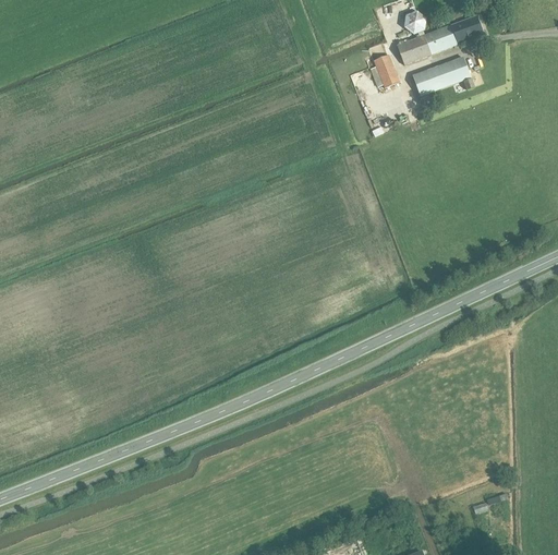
[(420,36),(397,44),(404,63),(459,44),(458,41),(483,33),(476,15),(463,20),(456,23),(452,25),(452,23),(425,34),(423,29),(425,28),(427,16),(417,10),(407,14),(404,26),(415,33),(417,32),(420,36)]
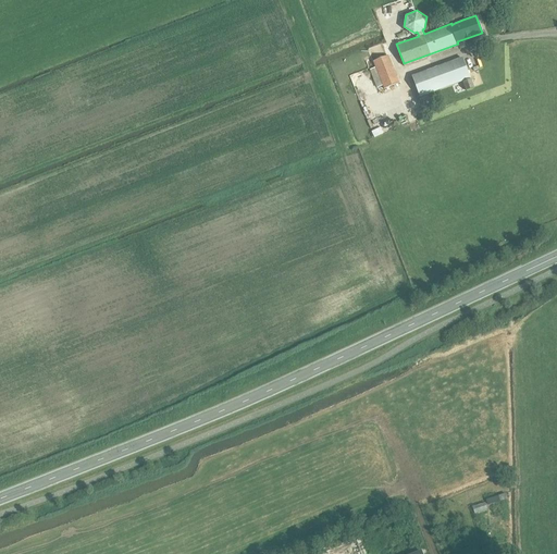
[(384,87),(399,81),(388,52),(373,59),(384,87)]
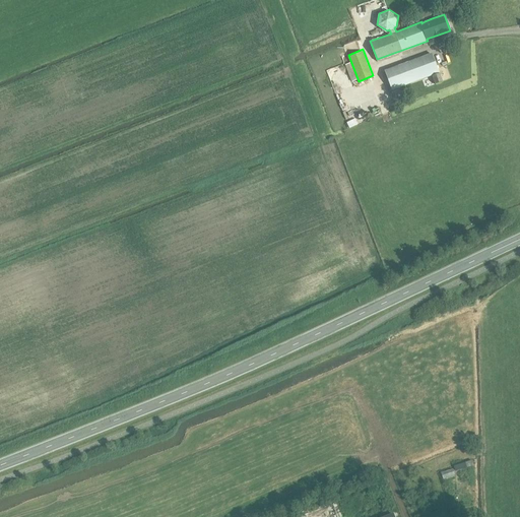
[(386,69),(385,71),(391,88),(438,71),(431,52),(386,69)]
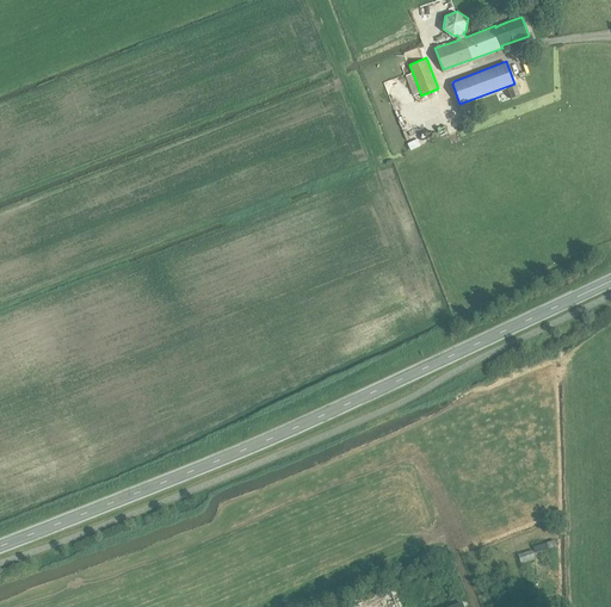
[(512,97),(519,93),(517,86),(508,88),(512,97)]
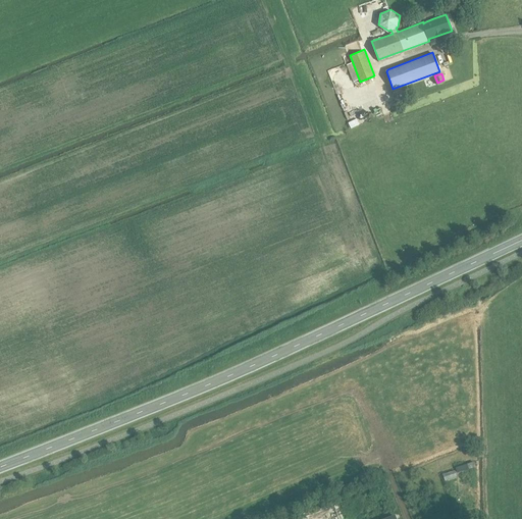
[(458,468),(476,464),(475,459),(457,463),(458,468)]
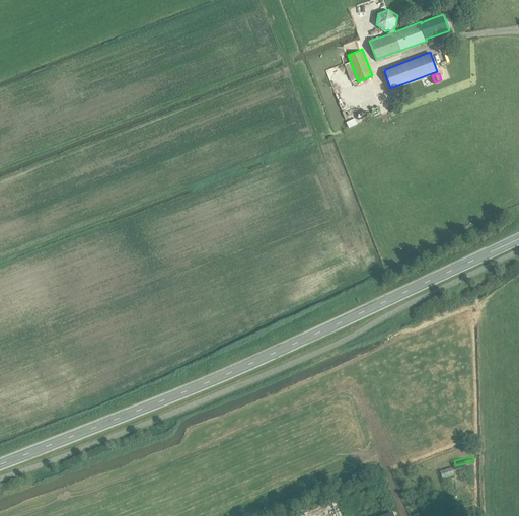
[(441,467),(443,473),(455,470),(453,464),(441,467)]
